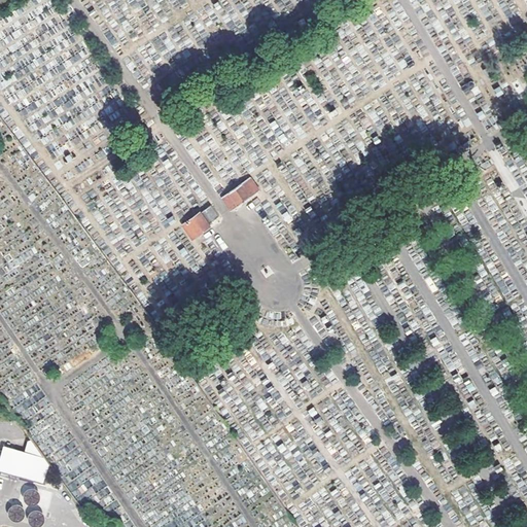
[(85,58),(84,54),(81,50),(31,53),(20,63),(30,62),(21,70),(35,70),(29,76),(40,75),(46,82),(58,81),(64,76),(68,76),(68,83),(60,83),(60,88),(71,86),(70,79),(80,78),(84,76),(83,72),(74,73),(71,70),(85,58)]
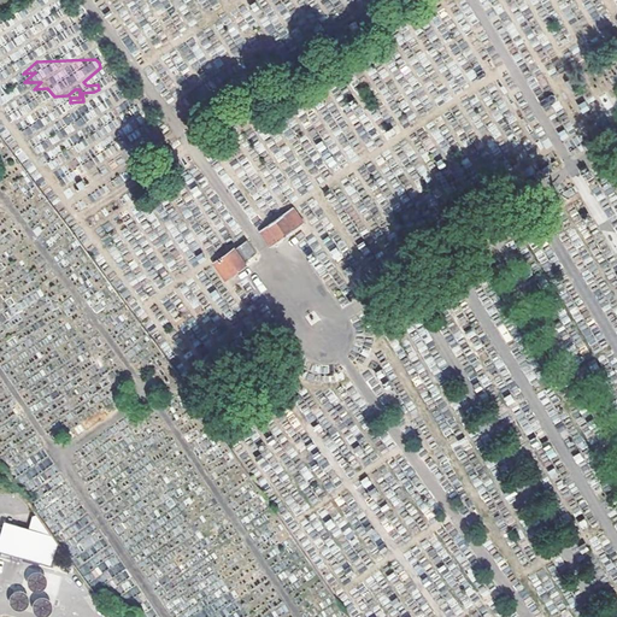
[(293,213),(264,231),(275,248),(304,231),(293,213)]
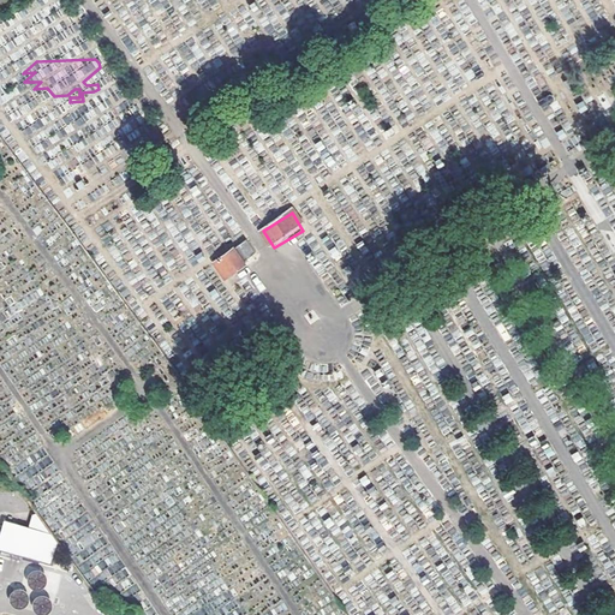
[(249,262),(239,245),(216,258),(227,275),(249,262)]
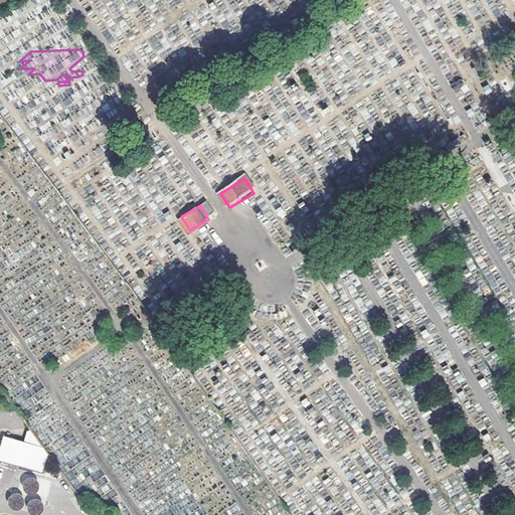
[(44,473),(49,455),(44,448),(17,440),(3,436),(0,447),(0,460),(10,464),(44,473)]
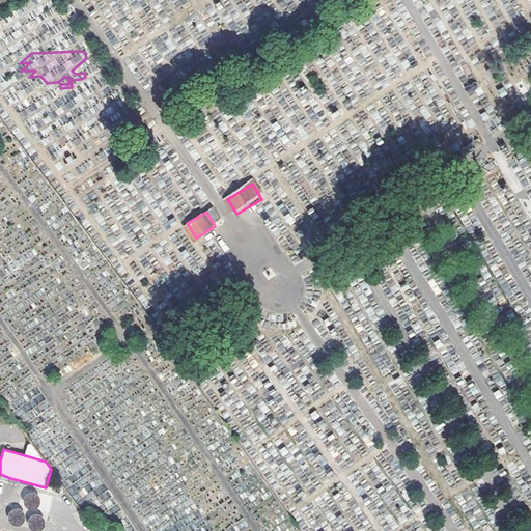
[(28,507),(31,508),(34,509),(37,508),(40,506),(43,503),(43,500),(42,496),(39,494),(36,492),(33,492),(30,493),(27,495),(26,498),(25,501),(26,504),(28,507)]
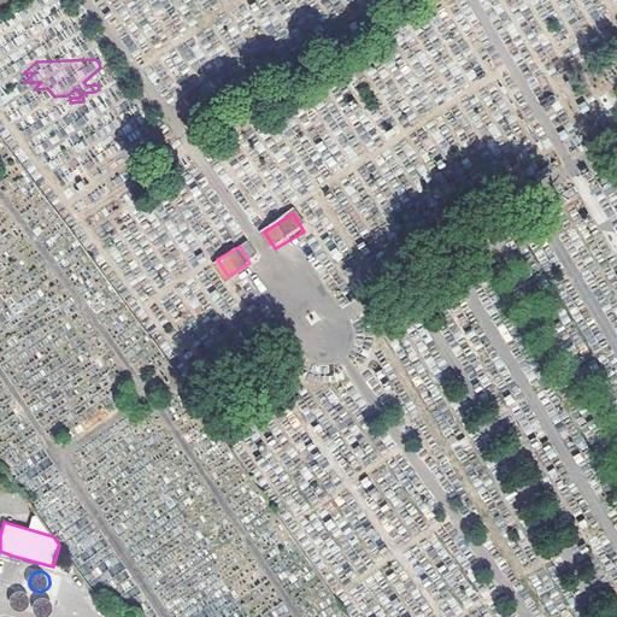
[(15,607),(18,610),(22,610),(25,609),(29,606),(30,603),(31,599),(30,597),(30,595),(28,593),(24,591),(21,591),(16,592),(13,594),(11,597),(11,601),(12,605),(15,607)]
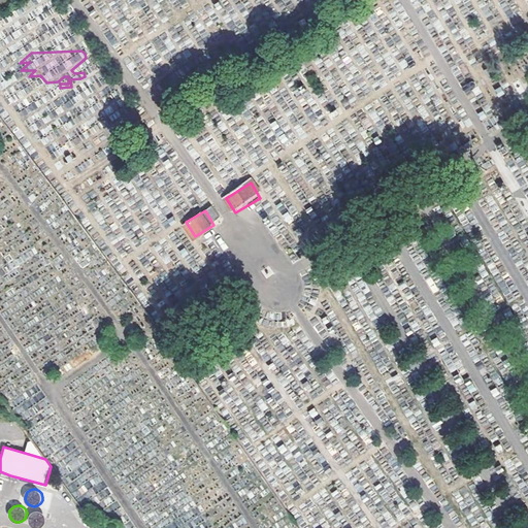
[(32,526),(35,527),(38,527),(42,527),(44,525),(46,522),(46,519),(45,516),(43,513),(40,510),(37,510),(34,512),(33,513),(31,514),(30,517),(29,520),(30,523),(32,526)]
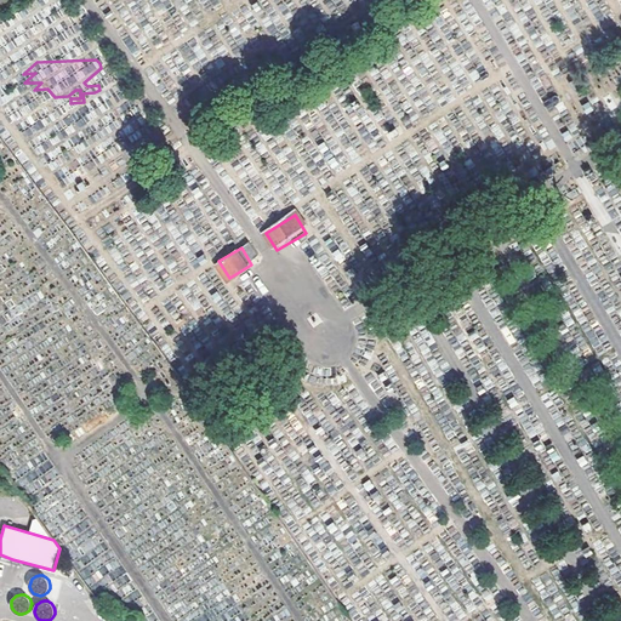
All buildings are outlined.
